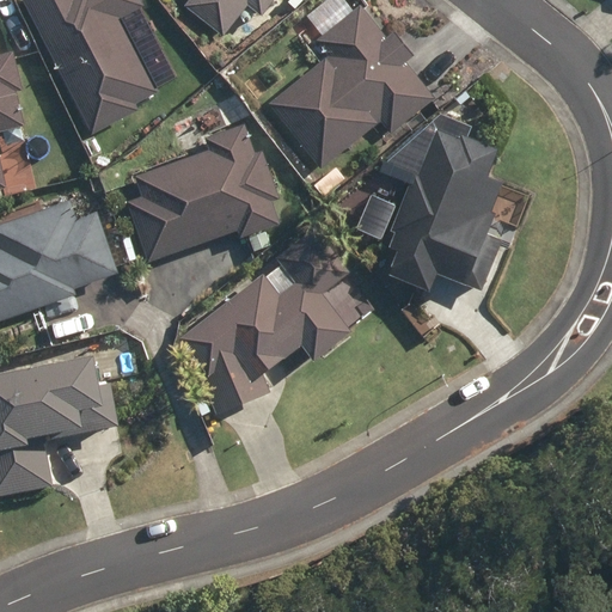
[(25,0),(93,133),(138,110),(134,103),(157,91),(120,18),(142,7),(139,0),(25,0)]
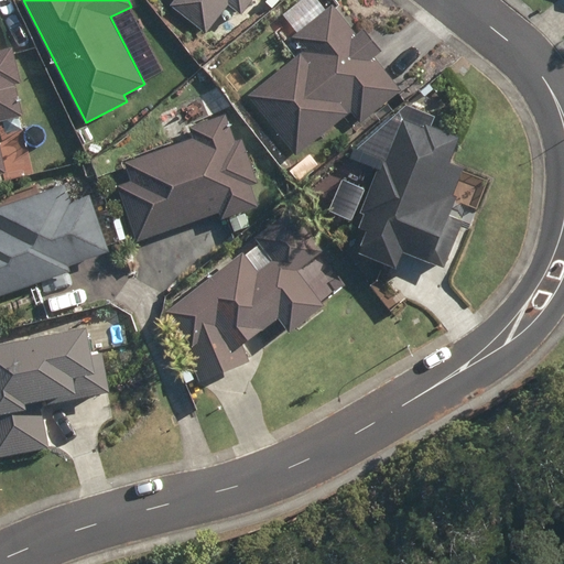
[(177,0),(174,4),(207,31),(229,3),(242,13),(251,0),(177,0)]
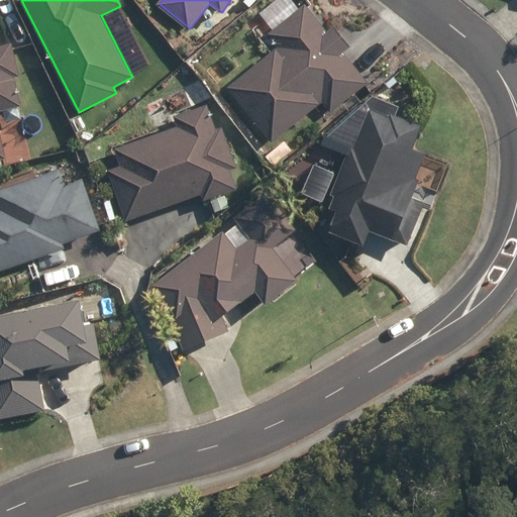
[(230,88),(272,140),(322,102),(330,112),(369,83),(344,53),(349,47),(334,27),(326,34),(305,7),(271,33),(282,48),(230,88)]
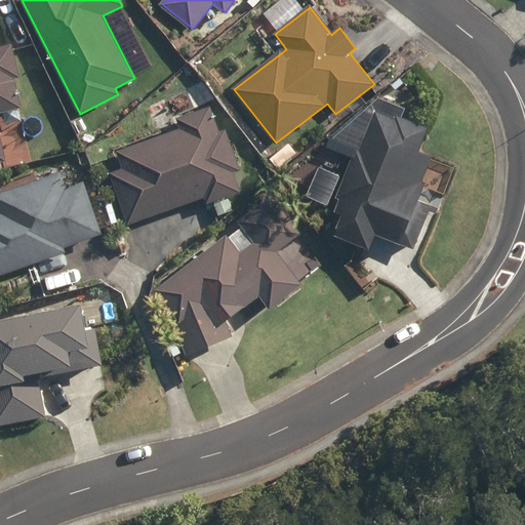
[(0,162),(5,161),(0,139),(0,112),(19,108),(13,78),(18,77),(11,46),(0,49),(0,162)]
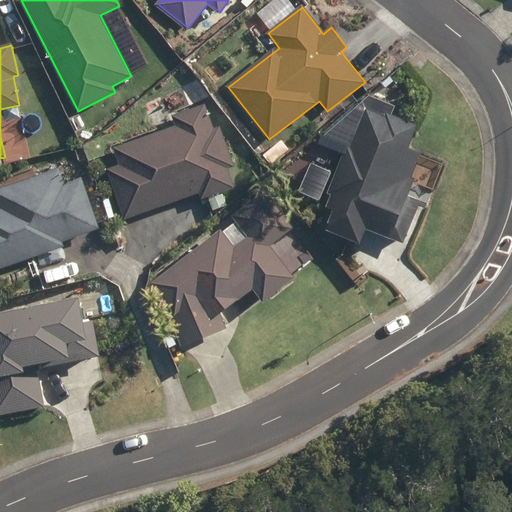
[(109,170),(125,217),(199,193),(202,198),(233,188),(226,168),(232,166),(220,127),(213,129),(205,106),(174,115),(178,126),(114,146),(121,166),(109,170)]
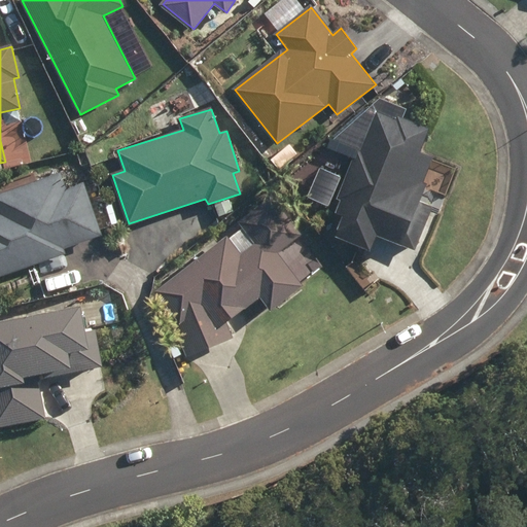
[(393,123),(375,114),(358,154),(354,153),(336,199),(339,200),(332,214),(341,217),(331,239),(365,253),(372,237),(394,246),(420,185),(418,185),(428,161),(415,154),(424,131),(395,118),(393,123)]
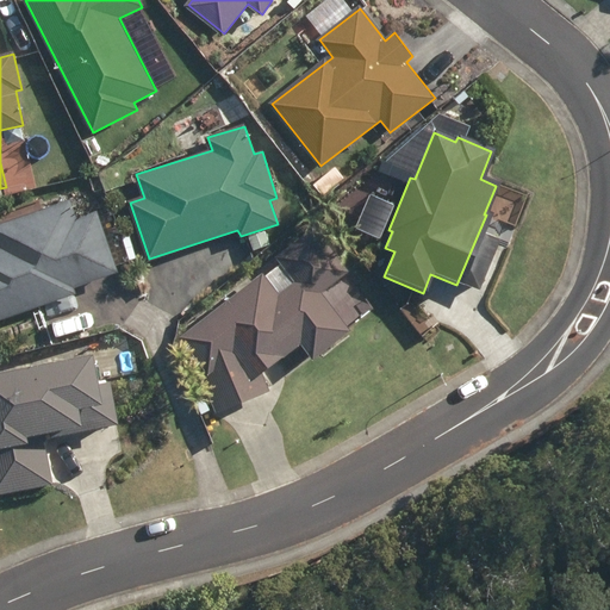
[(0,317),(118,280),(97,212),(75,219),(69,200),(42,209),(43,213),(0,226),(0,238),(4,249),(0,249),(0,317)]
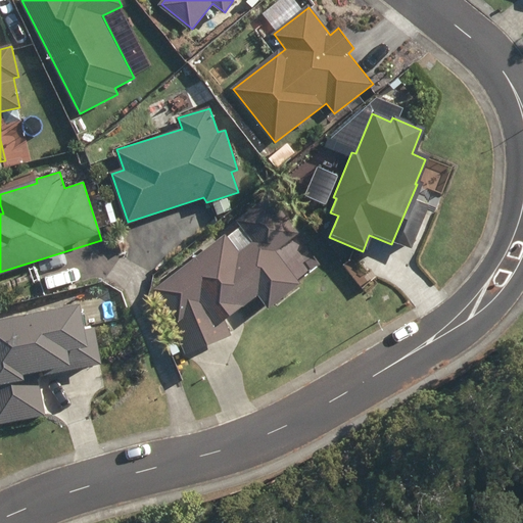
[(223,236),(153,290),(167,306),(176,338),(183,357),(229,337),(223,321),(254,297),(265,311),(298,287),(272,252),(297,232),(269,197),(236,222),(252,243),(238,255),(223,236)]
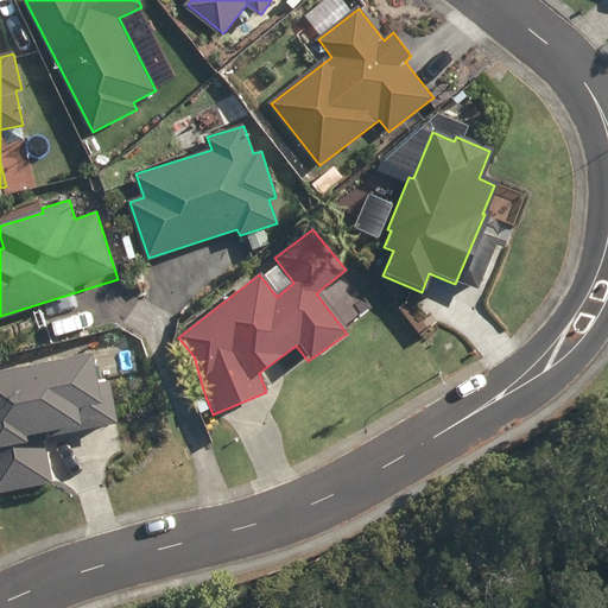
[(87,358),(0,373),(0,492),(46,483),(38,435),(113,422),(106,385),(93,387),(87,358)]
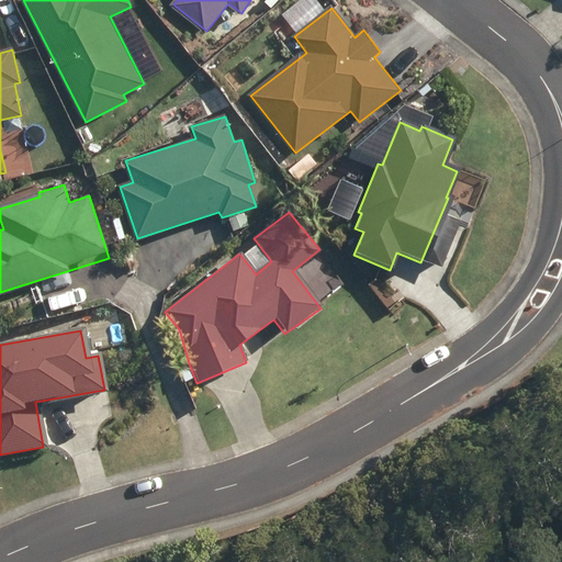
All buildings are outlined.
